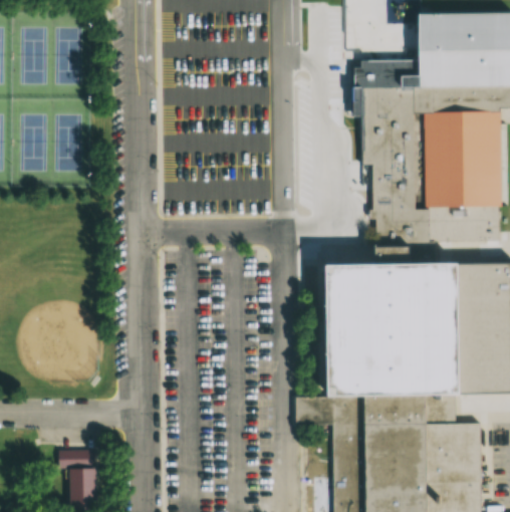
[(415,15),(509,13),(509,86),(417,88),(416,74),(415,15)]
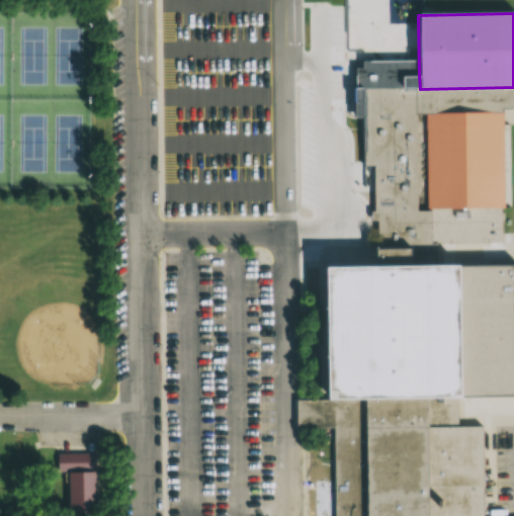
[(419,75),(374,75),(374,86),(363,87),(365,172),(373,171),(374,236),(472,235),(473,246),(505,245),(505,206),(433,207),(434,212),(419,212),(418,112),(505,111),(505,107),(513,106),(513,87),(420,89),(419,75)]
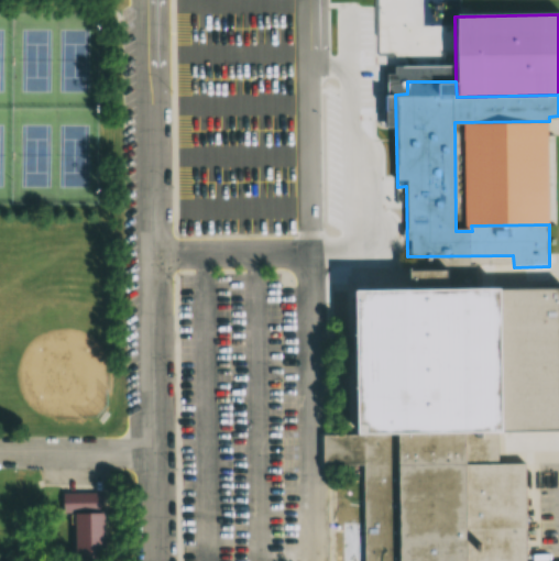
[(466,127),(552,124),(554,146),(555,224),(549,224),(471,226),(467,226),(466,127)]
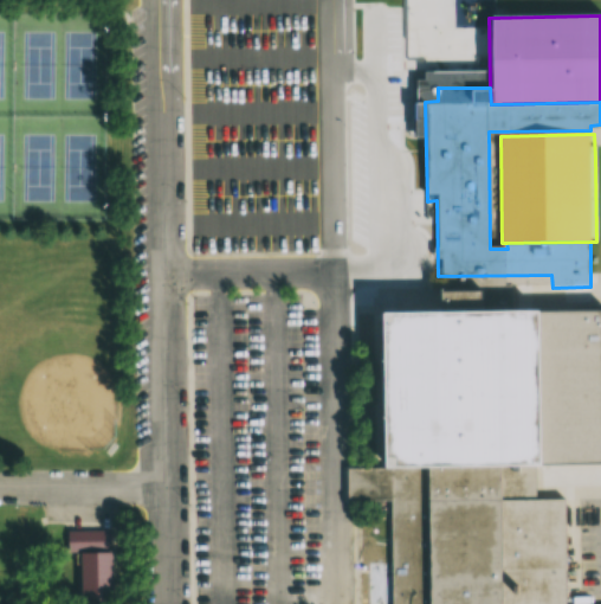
[(600,308),(372,312),(374,468),(393,468),(394,603),(566,603),(566,500),(538,501),(537,464),(600,463),(600,308)]
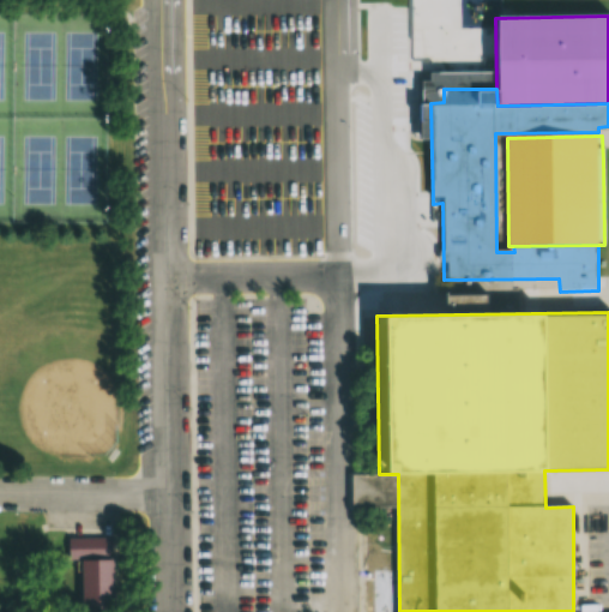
[(116,611),(116,539),(72,539),(72,563),(83,563),(83,611),(116,611)]
